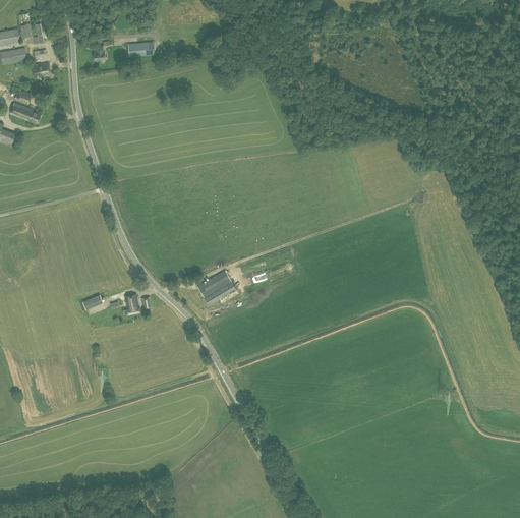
[(27,10),(17,12),(21,36),(32,34),(27,10)]
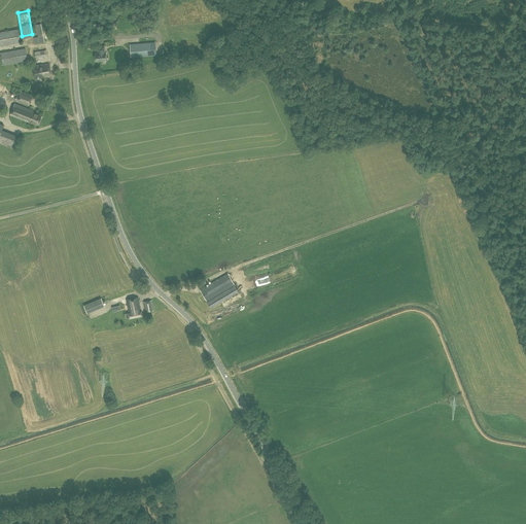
[(43,39),(40,21),(33,22),(34,26),(35,26),(35,30),(36,30),(37,34),(35,34),(33,35),(34,38),(33,38),(34,40),(43,39)]
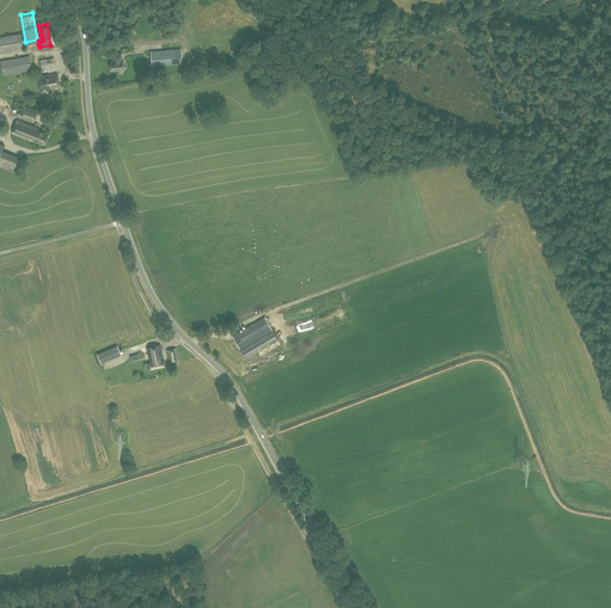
[(20,31),(0,34),(0,50),(23,45),(20,31)]
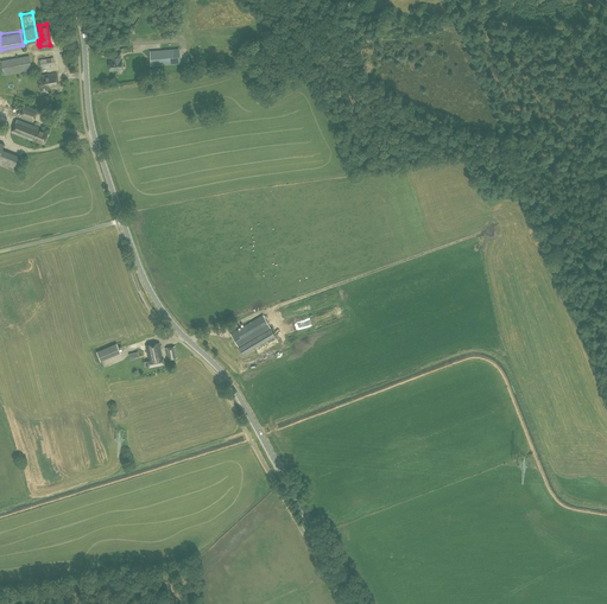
[(150,63),(174,61),(172,45),(149,48),(150,63)]
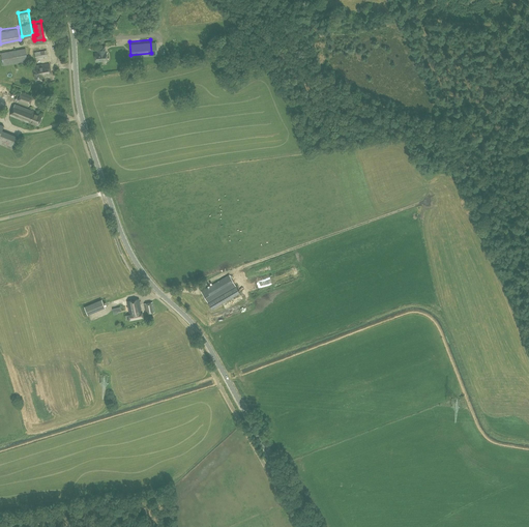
[(96,50),(94,50),(94,59),(107,58),(106,49),(105,49),(105,42),(96,44),(96,50)]
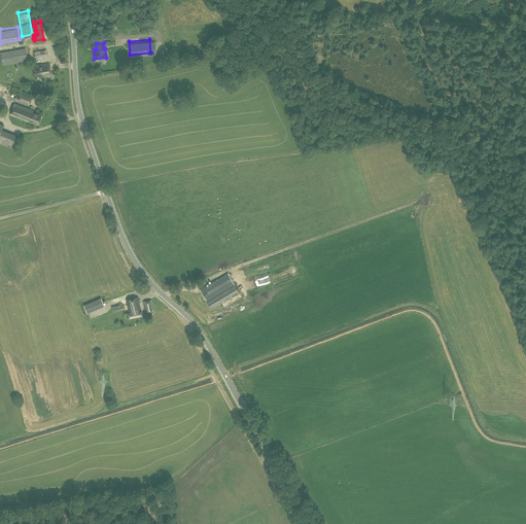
[(2,63),(27,58),(25,46),(0,50),(2,63)]
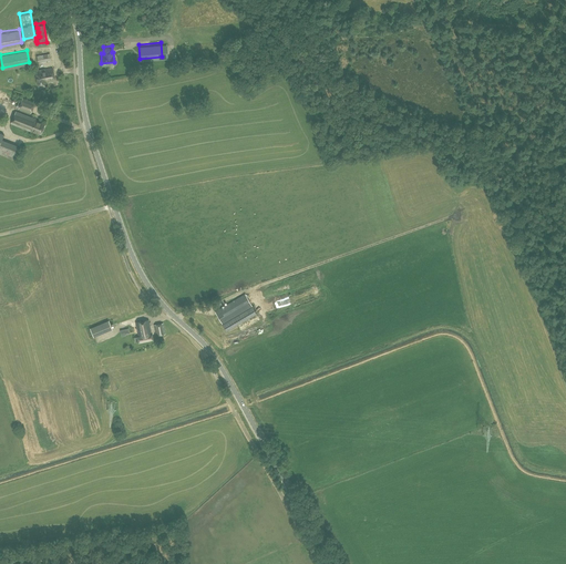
[(38,61),(50,59),(49,51),(35,53),(38,61)]
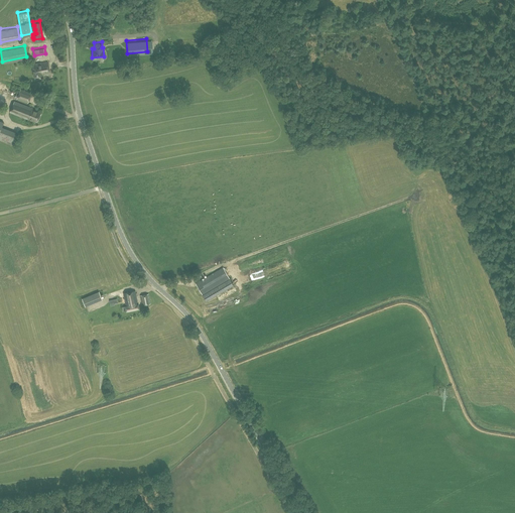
[(31,62),(34,75),(41,74),(41,73),(49,71),(46,58),(31,62)]
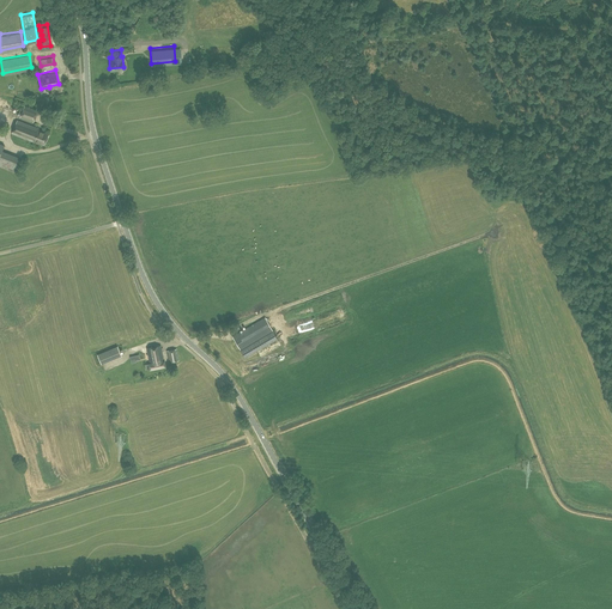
[(23,103),(22,108),(22,109),(19,108),(17,113),(20,114),(19,115),(32,120),(37,108),(23,103)]
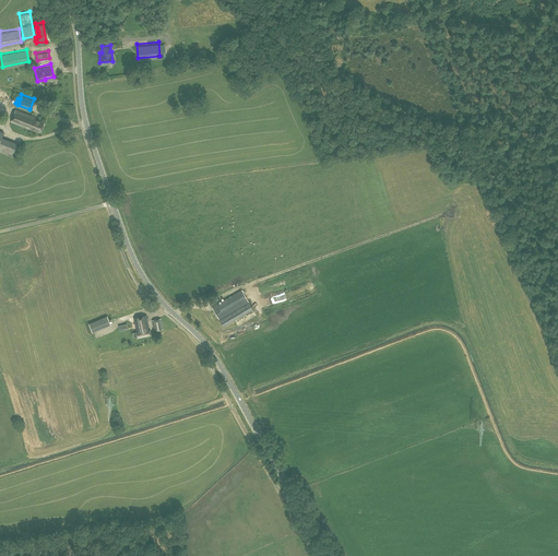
[(35,115),(15,107),(10,120),(31,128),(31,126),(39,129),(43,120),(35,117),(35,115)]
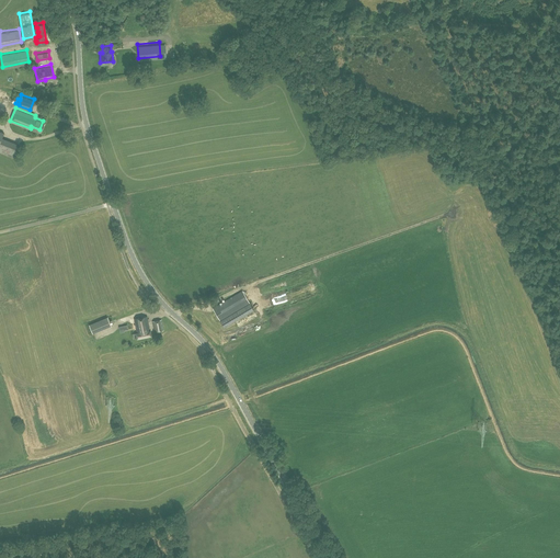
[(0,148),(14,155),(19,143),(1,136),(3,131),(0,129),(0,148)]
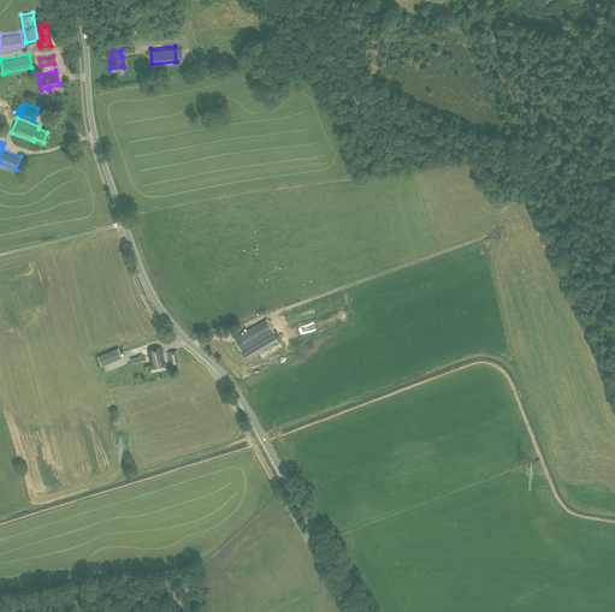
[(301,315),(326,307),(324,299),(299,308),(301,315)]
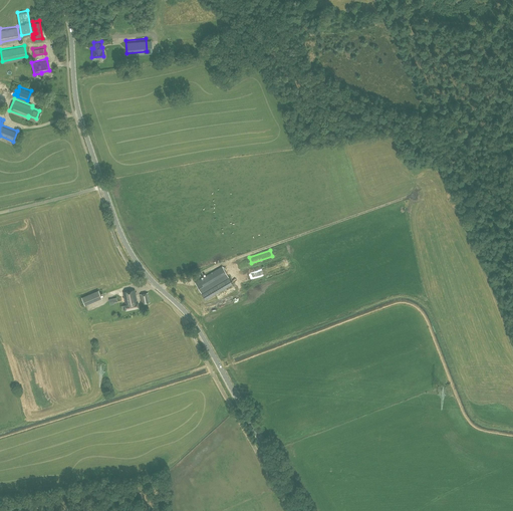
[(194,279),(204,297),(231,281),(221,263),(194,279)]
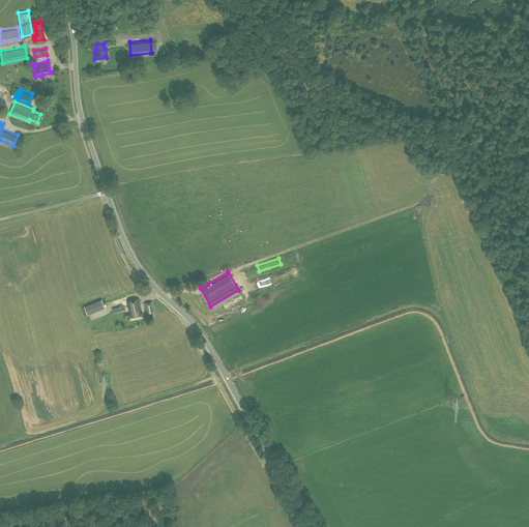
[(128,312),(124,313),(125,318),(128,317),(128,318),(143,315),(142,309),(141,309),(138,295),(126,298),(128,312)]
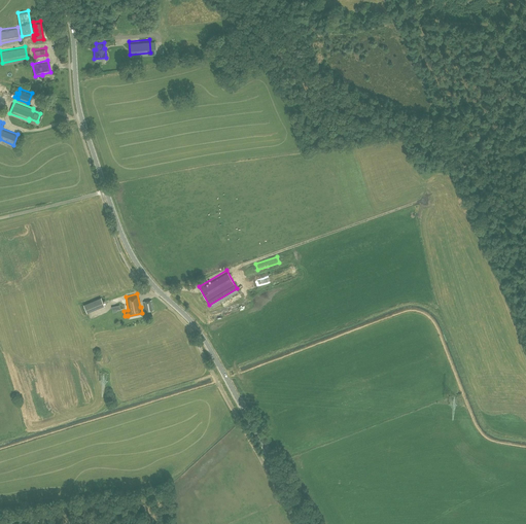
[(102,294),(84,300),(86,308),(105,303),(102,294)]
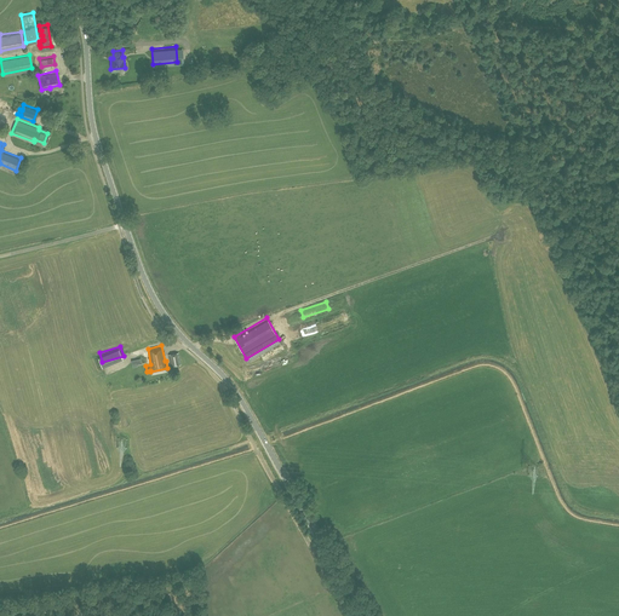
[(170,363),(181,362),(178,350),(167,351),(170,363)]
